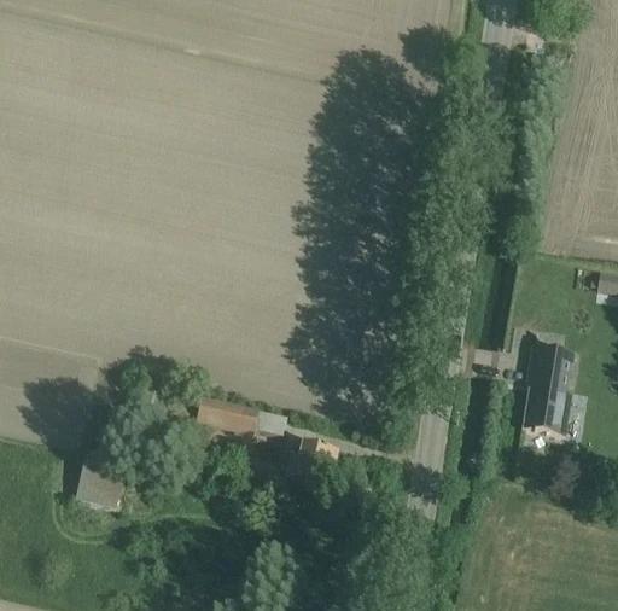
[(534,345),(520,428),(565,435),(571,389),(569,389),(575,351),(534,345)]
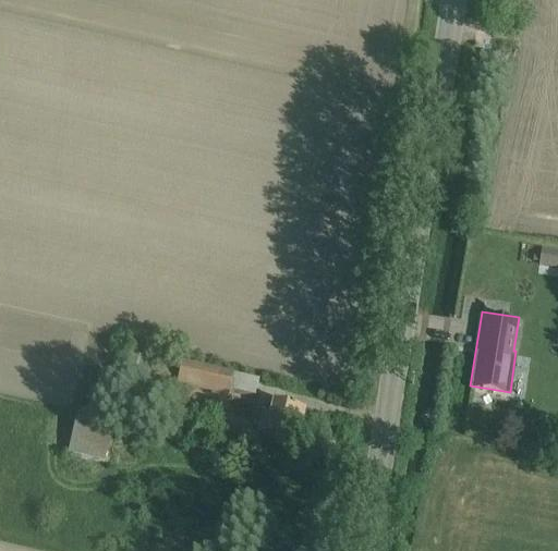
[(155,351),(150,367),(178,374),(176,380),(228,392),(229,387),(254,392),(258,375),(155,351)]
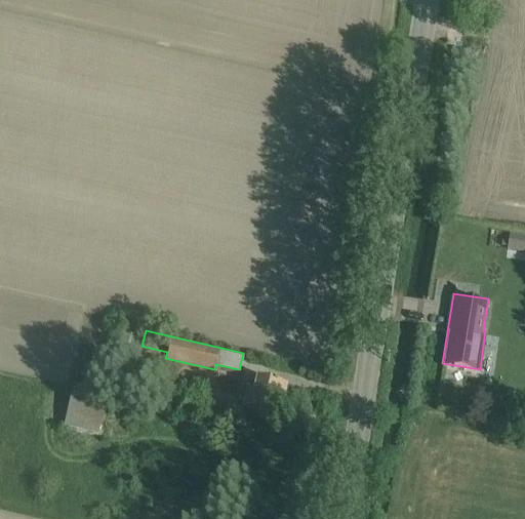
[(212,388),(208,404),(242,412),(243,407),(279,415),(286,384),(255,376),(252,389),(238,386),(236,393),(212,388)]
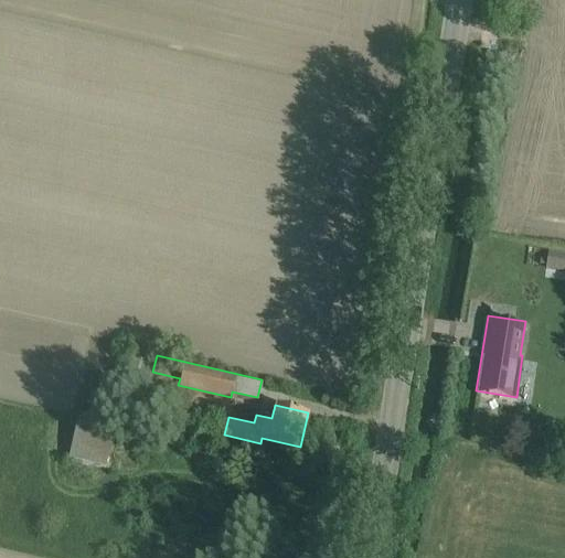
[(78,409),(68,454),(106,463),(117,418),(78,409)]
